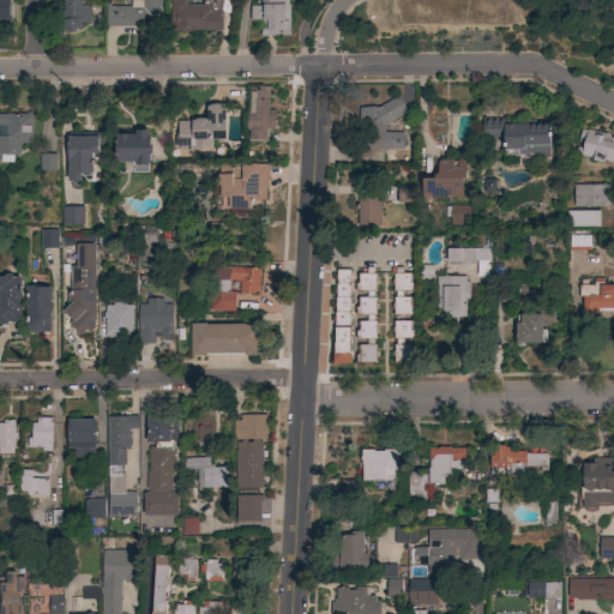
[(0,0),(10,0),(10,19),(0,19),(0,0)]
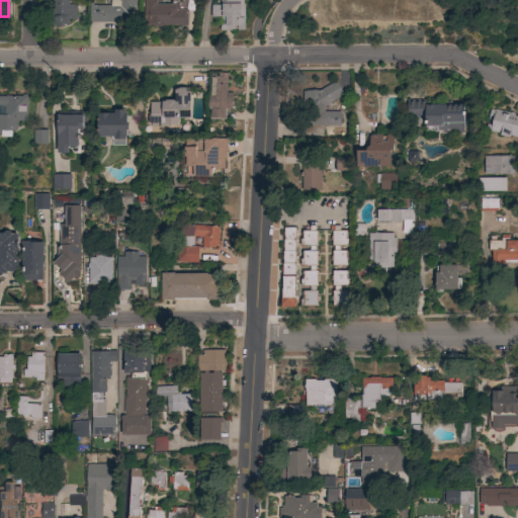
[(69,19),(69,24),(64,24),(64,26),(52,26),(51,0),(68,0),(69,5),(76,4),(77,19),(69,19)]
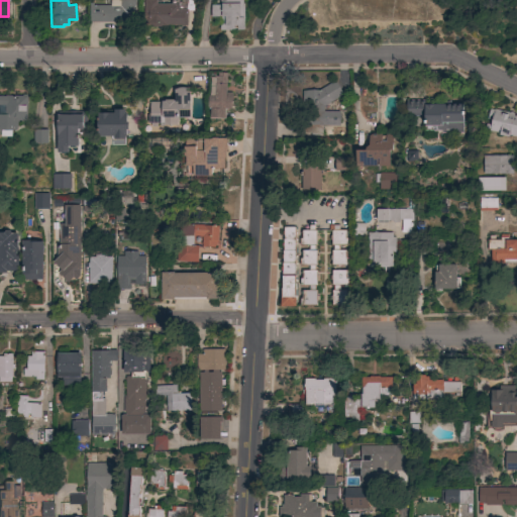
[(89,3),(93,3),(93,5),(110,5),(110,0),(134,0),(134,22),(89,22),(89,3)]
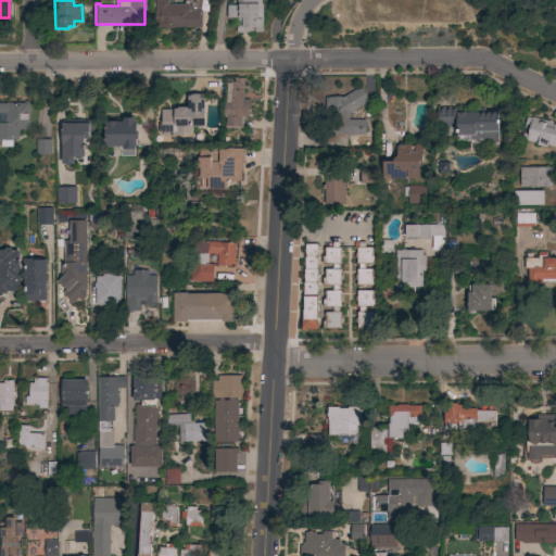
[(201,0),(200,11),(202,11),(201,28),(179,27),(179,29),(153,28),(153,0),(167,0),(167,3),(182,4),(182,0),(201,0)]
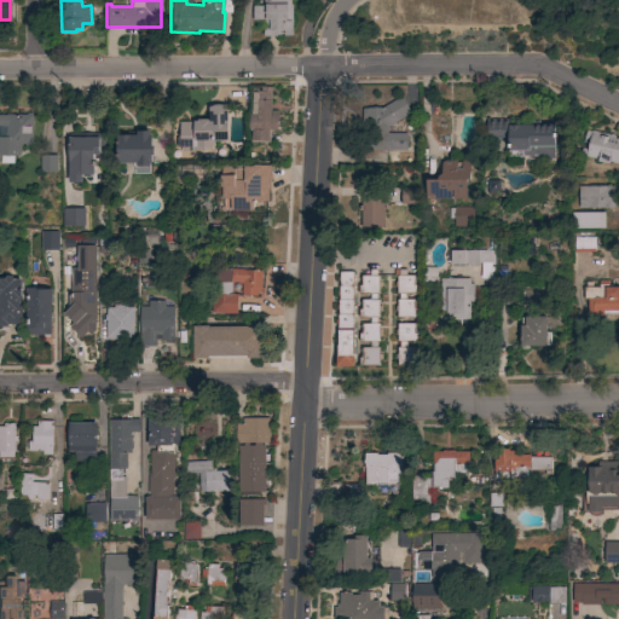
[(283,36),(283,30),(281,30),(281,36),(264,36),(264,19),(253,21),(253,6),(264,6),(264,0),(290,0),(290,5),(291,5),(293,36),(283,36)]
